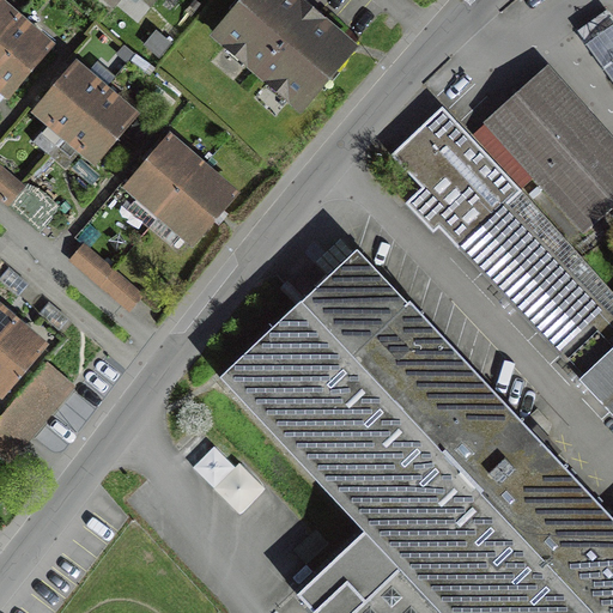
[(0,0),(0,40),(20,16),(1,0),(0,0)]
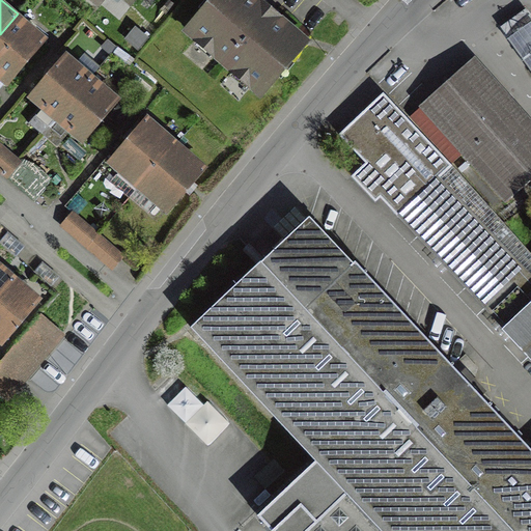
[(217,0),(188,37),(268,101),(314,43),(260,0),(217,0)]
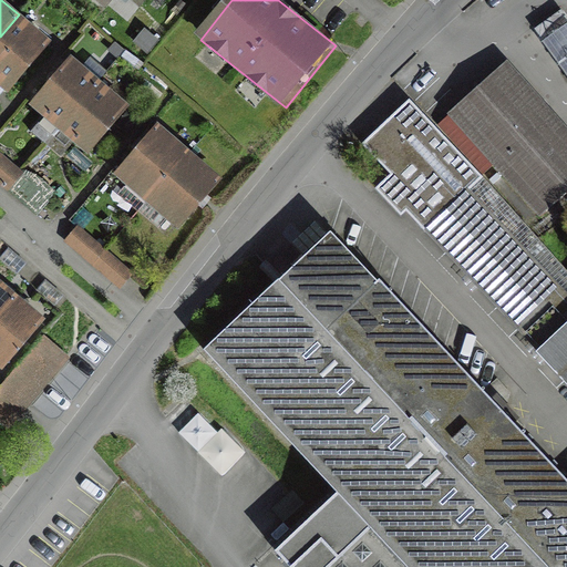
[(534,29),(542,39),(566,20),(566,17),(562,9),(534,29)]
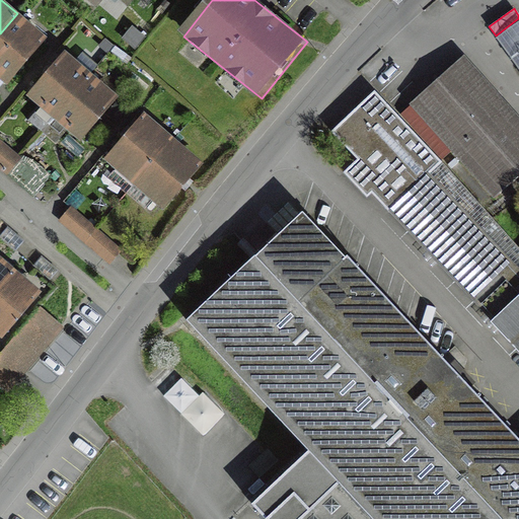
[(52,43),(17,13),(0,33),(0,81),(10,90),(52,43)]
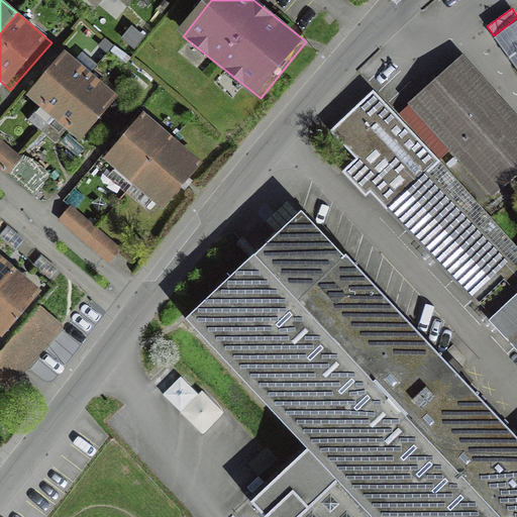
[(516,118),(462,57),(410,102),(492,195),(516,173),(516,118)]
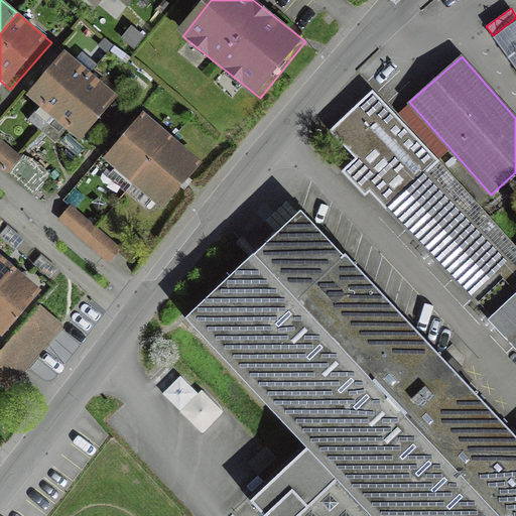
[(31,101),(53,119),(92,77),(69,57),(31,101)]
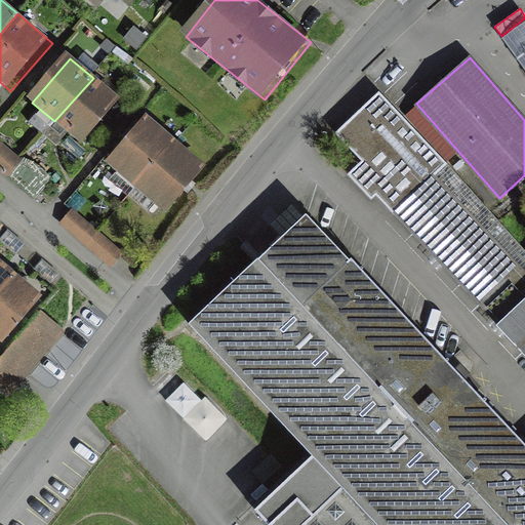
[(123,104),(93,78),(54,121),(85,148),(123,104)]
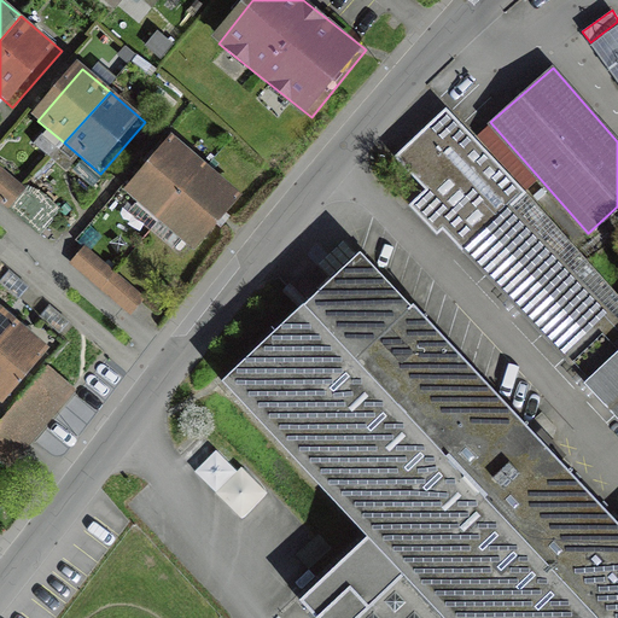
[(462,251),(465,249),(509,208),(525,192),(447,108),(395,156),(417,180),(423,174),(431,184),(408,204),(436,234),(448,223),(462,239),(456,244),(462,251)]
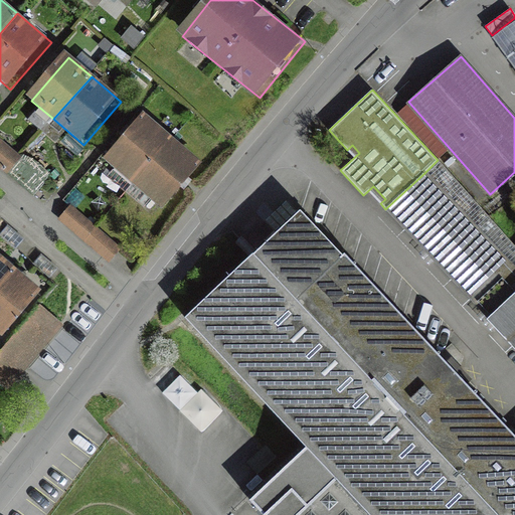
[(110,163),(135,184),(171,139),(147,119),(110,163)]
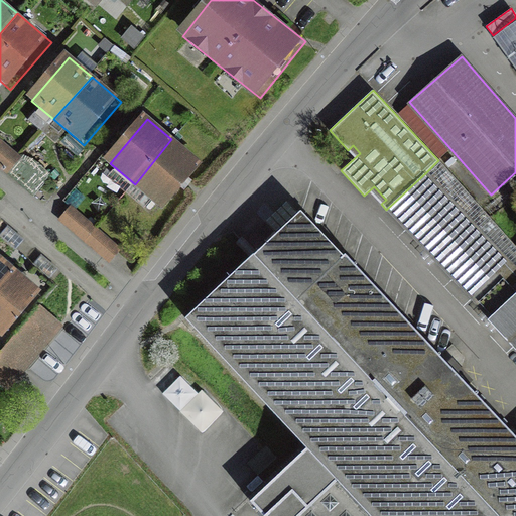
[(207,168),(171,139),(135,184),(168,214),(207,168)]
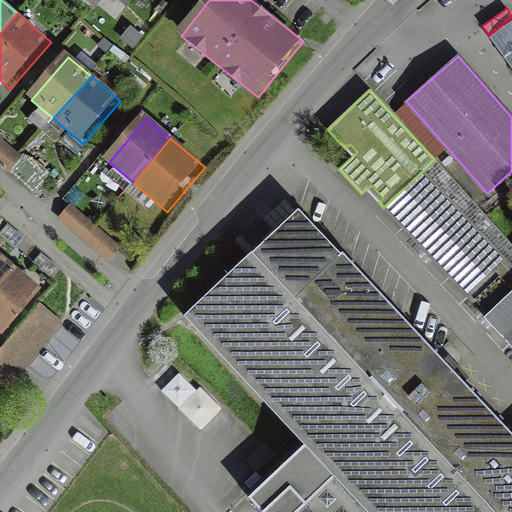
[(0,168),(11,176),(22,162),(0,144),(0,168)]
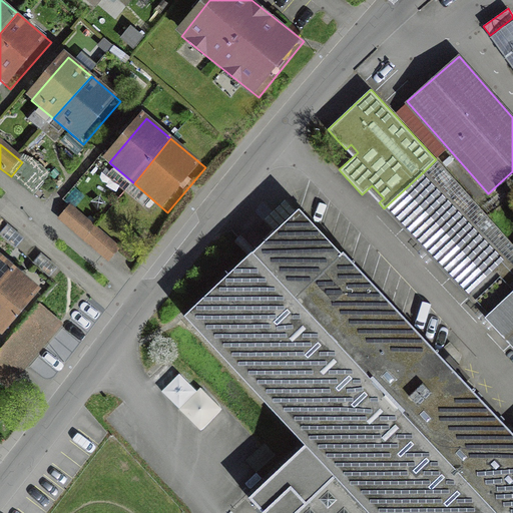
[(512,268),(423,172),(386,206),(512,342),(512,268)]
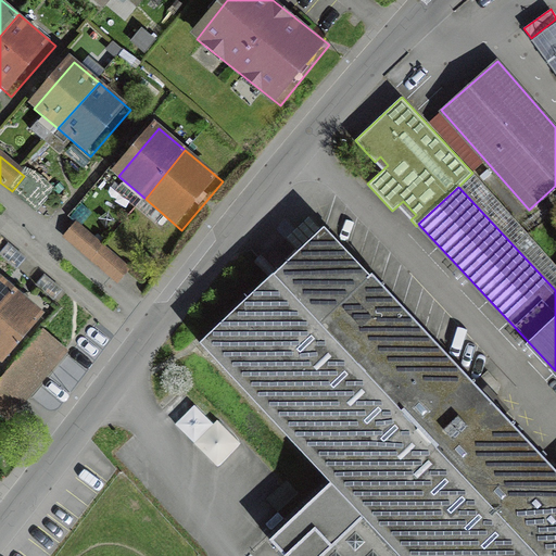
[(64,235),(118,281),(130,267),(75,222),(64,235)]
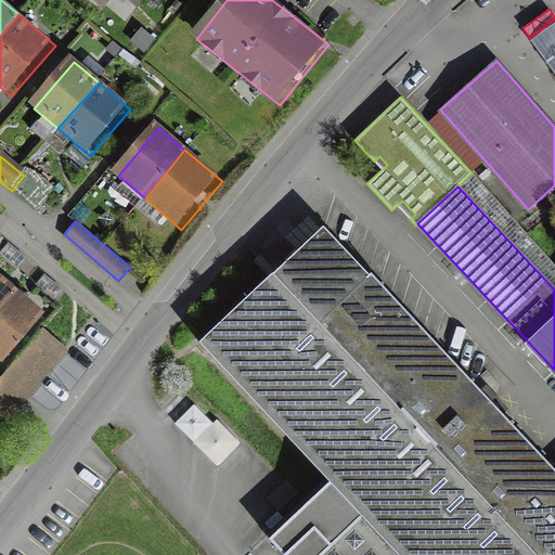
[(554,554),(554,472),(319,224),(196,340),(330,481),(273,533),(294,554),(554,554)]
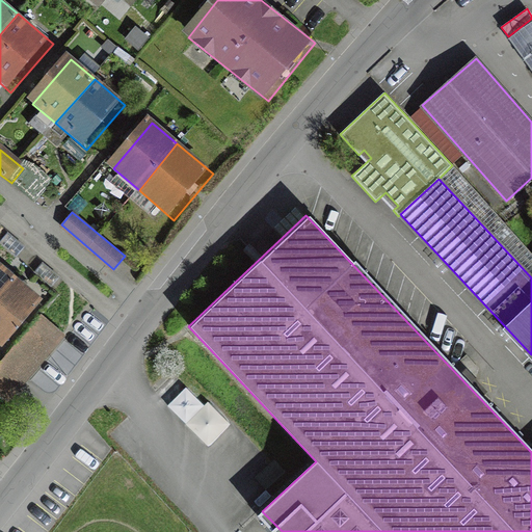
[(22,246),(8,235),(0,244),(14,256),(22,246)]
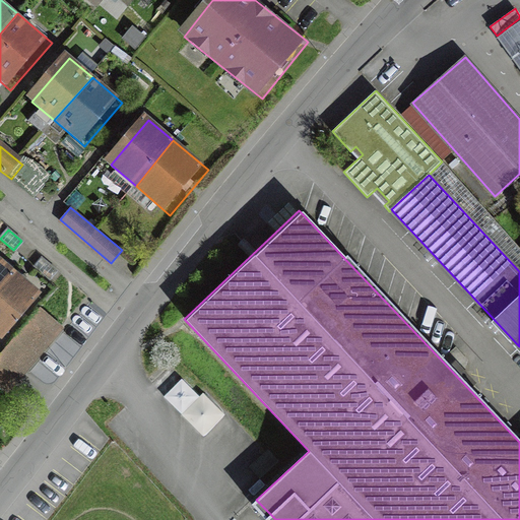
[(56,270),(42,258),(35,267),(50,278),(56,270)]
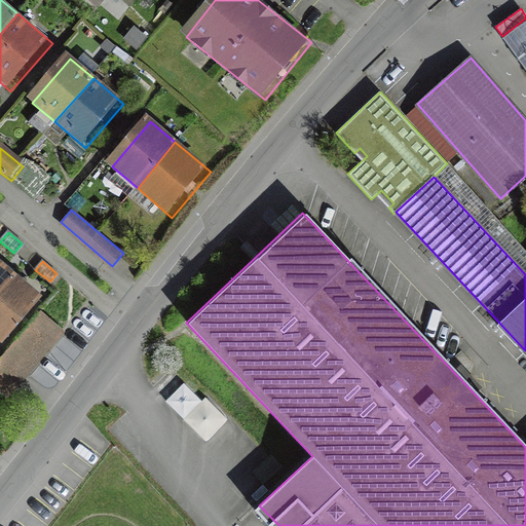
[(0,291),(14,274),(0,262),(0,291)]
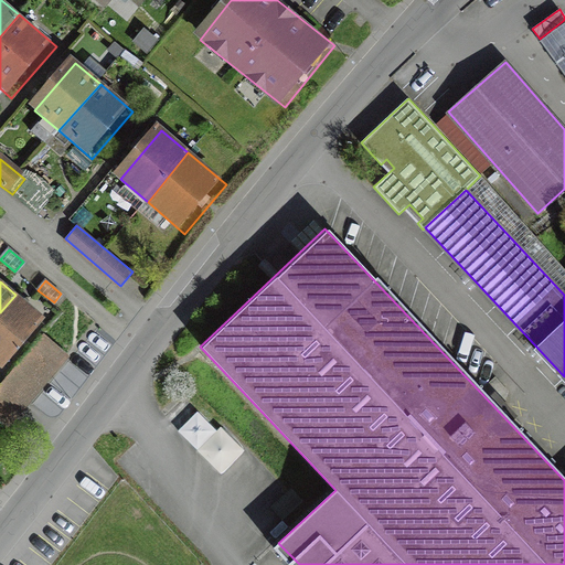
[(16,295),(0,312),(0,368),(6,373),(49,323),(16,295)]
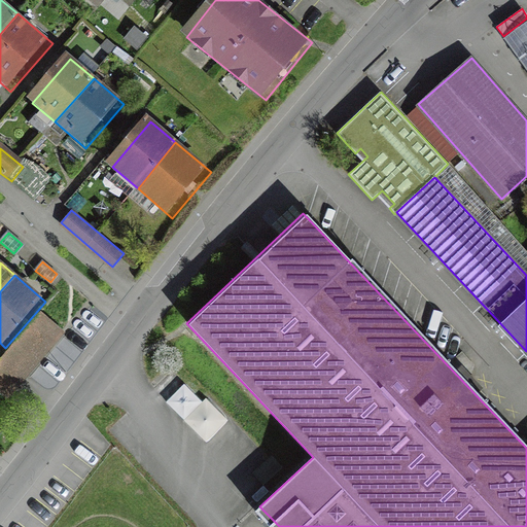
[(42,319),(0,370),(0,396),(9,405),(65,338),(42,319)]
